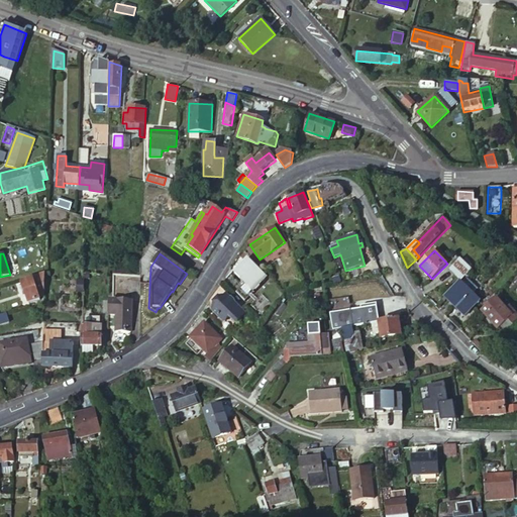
[(261,270),(245,253),(240,259),(245,263),(235,274),(244,283),(236,292),(245,300),(253,292),(267,278),(260,271),(261,270)]
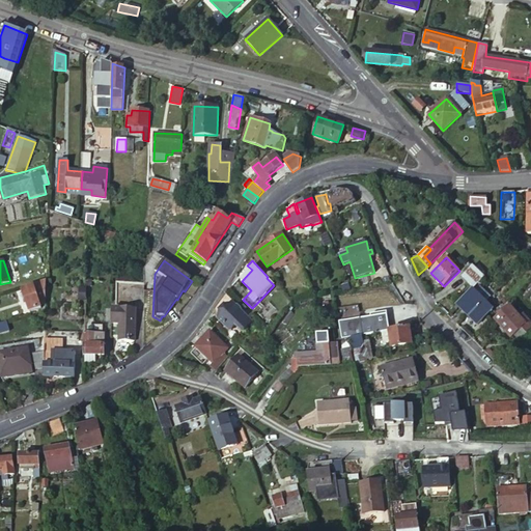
[(474,288),(484,278),(472,266),(462,277),(474,288)]
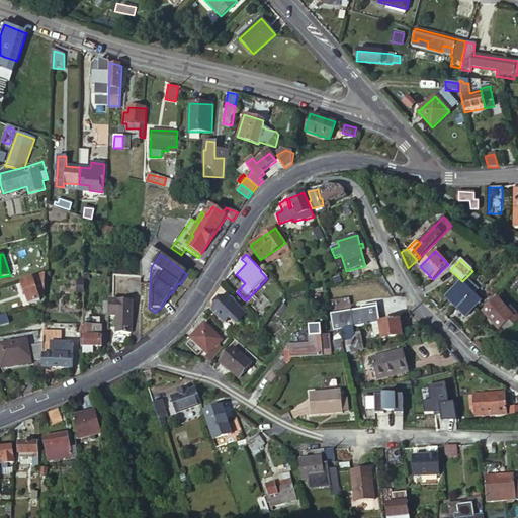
[(39,297),(45,295),(45,282),(45,273),(31,277),(32,280),(22,283),(29,304),(39,299),(39,297)]
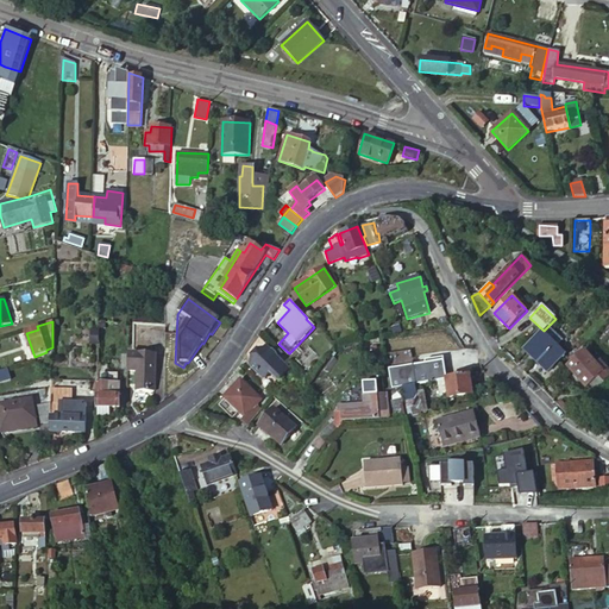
[(269,328),(262,336),(272,346),(280,338),(269,328)]
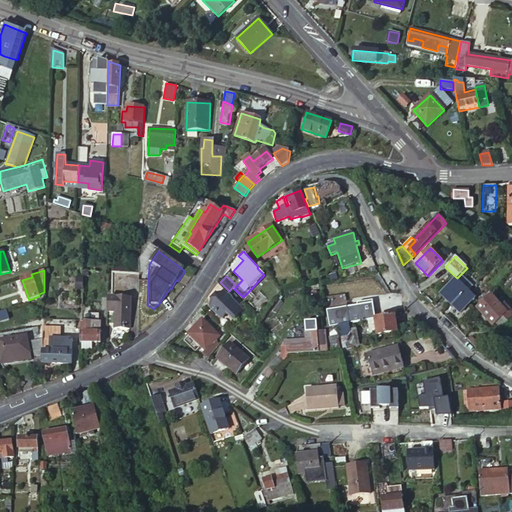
[(456,280),(441,295),(460,314),(475,299),(456,280)]
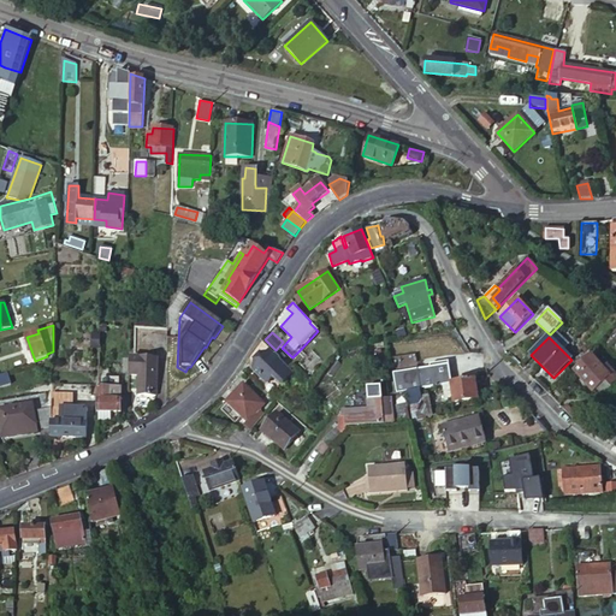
[(605,380),(610,386),(615,380),(615,367),(612,371),(606,365),(603,368),(591,354),(573,372),(592,392),(605,380)]
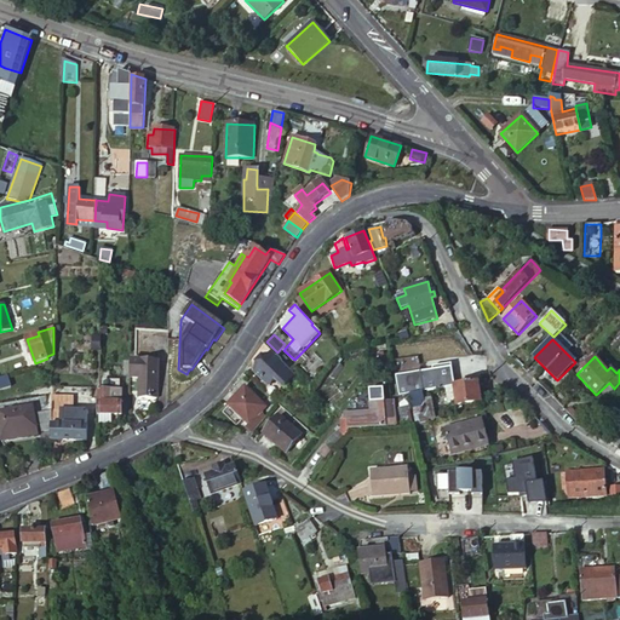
[(271,357),(257,373),(268,384),(275,378),(283,386),(294,375),(285,367),(286,366),(277,357),(275,361),(271,357)]
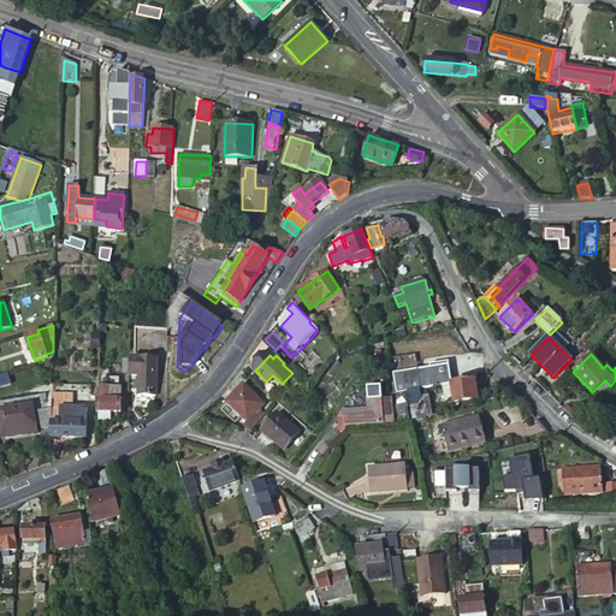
[(158,359),(130,357),(129,375),(138,375),(137,395),(157,396),(158,359)]
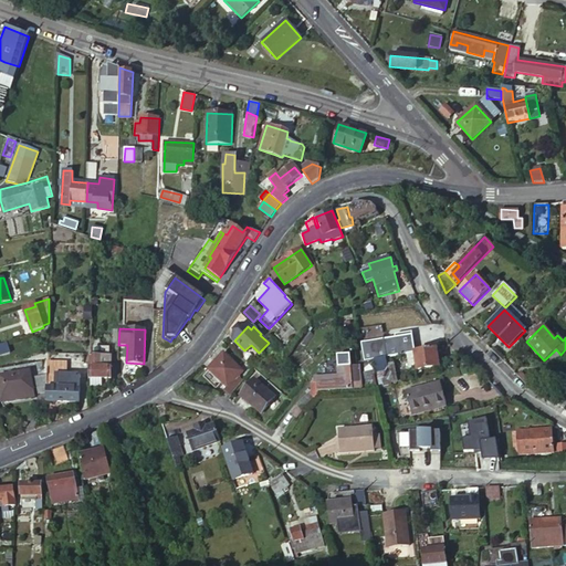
[(415,353),(413,349),(412,335),(385,339),(387,357),(390,357),(415,353)]
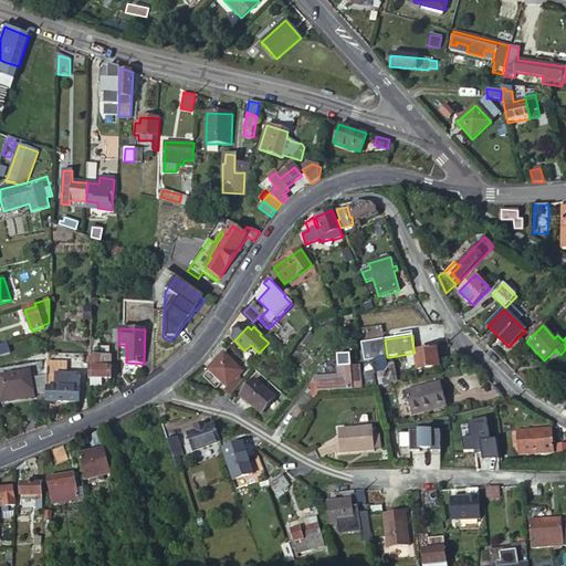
[(431,335),(418,337),(418,345),(432,343),(431,335)]
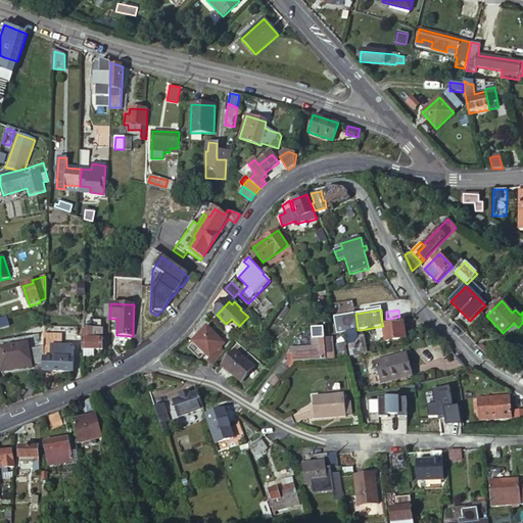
[(340,316),(333,317),(336,333),(343,332),(340,316)]
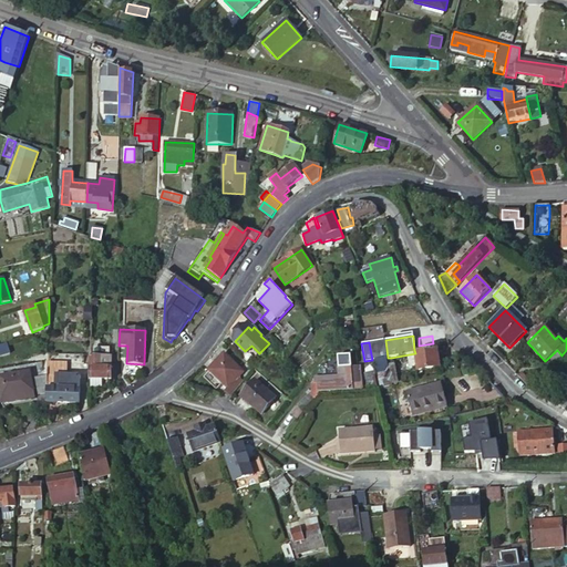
[(437,349),(415,353),(419,371),(440,368),(437,349)]
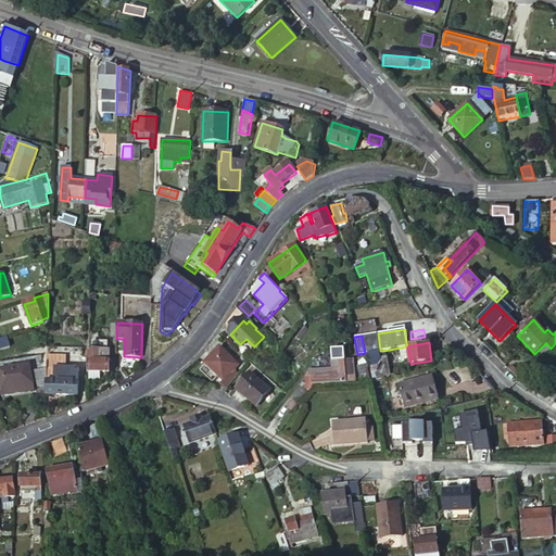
[(89,350),(88,371),(109,371),(109,362),(99,362),(99,350),(96,350),(96,345),(92,345),(92,350),(89,350)]
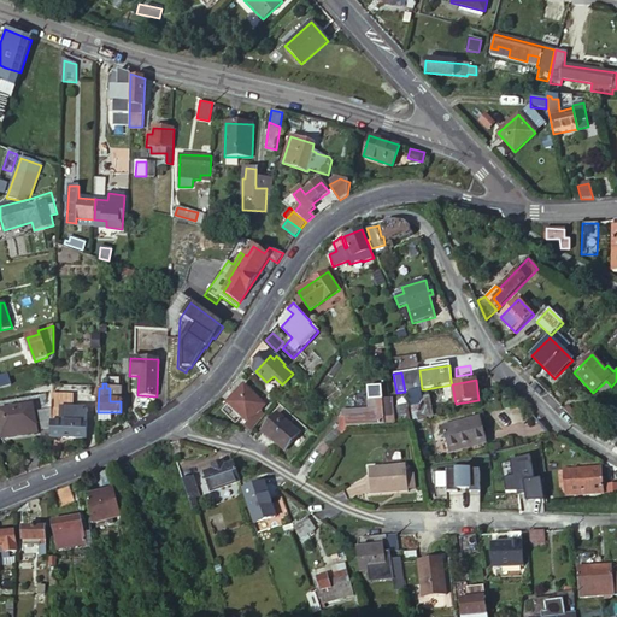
[(245,427),(251,433),(264,417),(258,412),(265,404),(260,400),(244,386),(227,404),(248,423),(245,427)]
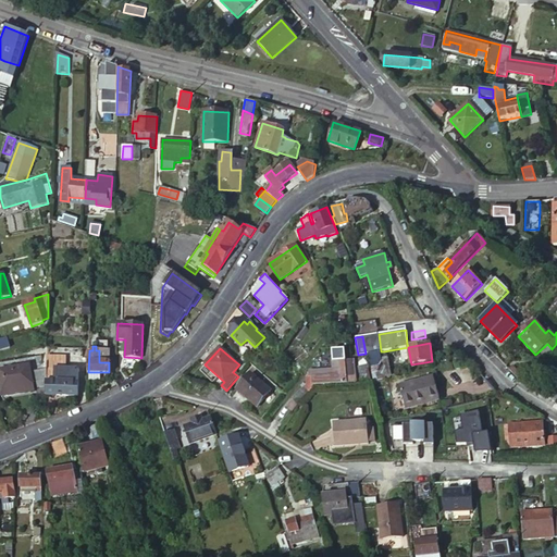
[(385,381),(379,351),(368,354),(374,383),(385,381)]
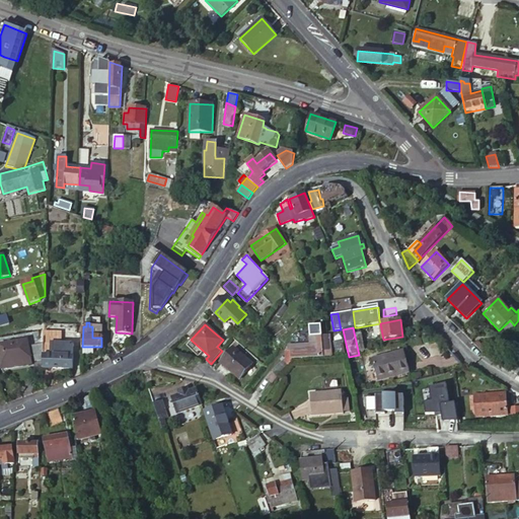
[(232,339),(224,331),(219,337),(223,340),(228,344),(232,339)]
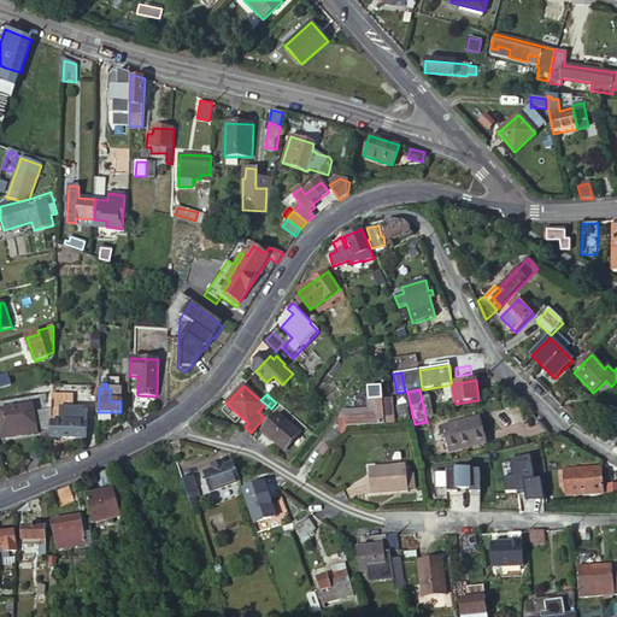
[(51,429),(51,438),(86,438),(87,409),(72,407),(72,397),(53,395),(53,403),(52,403),(52,410),(51,427),(51,429)]
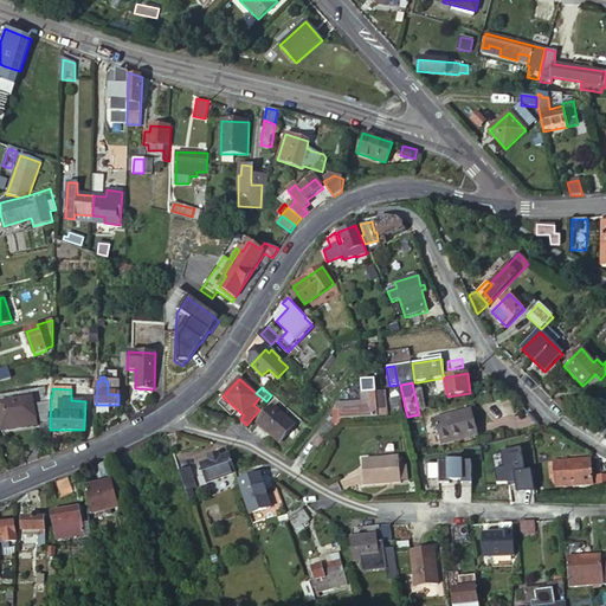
[(375,393),(361,394),(363,407),(356,407),(356,408),(335,411),(334,420),(318,433),(322,439),(342,421),(341,419),(378,417),(378,410),(387,408),(386,394),(375,394),(375,393)]
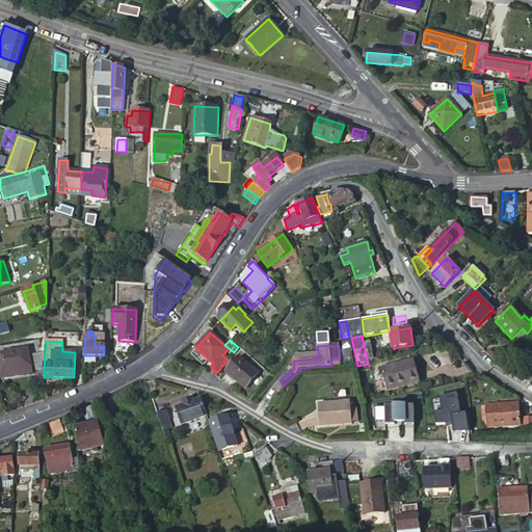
[(28,349),(0,353),(0,356),(2,372),(31,367),(28,349)]
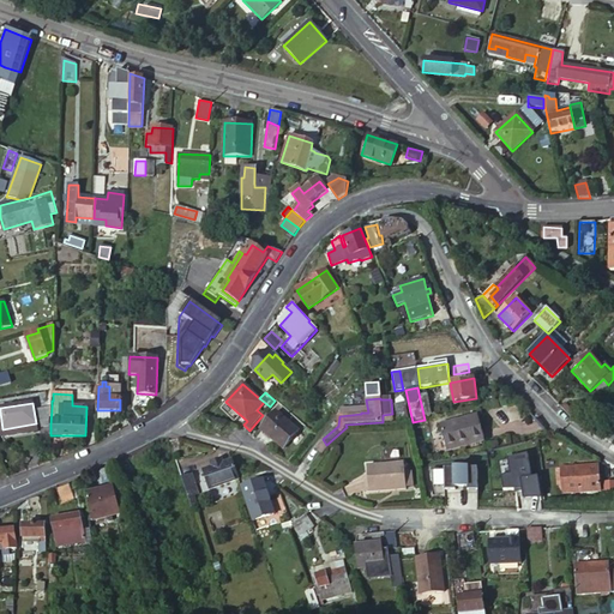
[(405,404),(395,405),(398,422),(409,421),(405,404)]
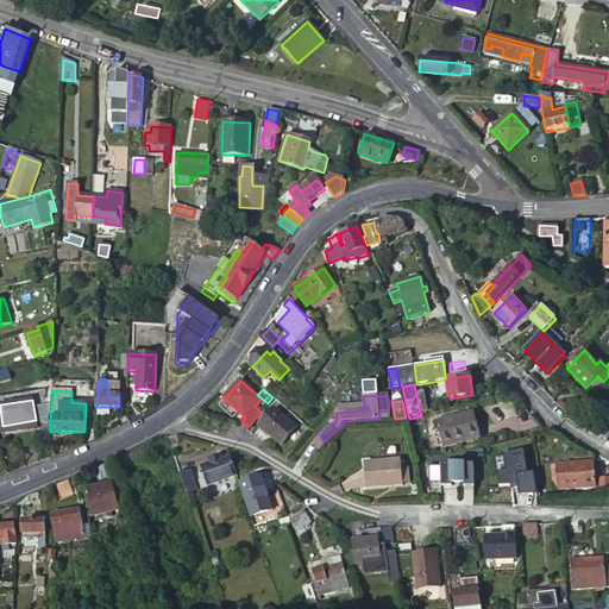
[(50,421),(51,405),(38,407),(42,425),(50,424),(50,421)]
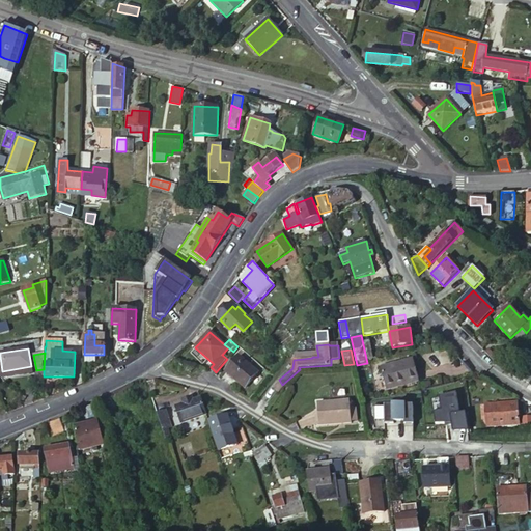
[(258,372),(239,356),(225,372),(245,388),(258,372)]
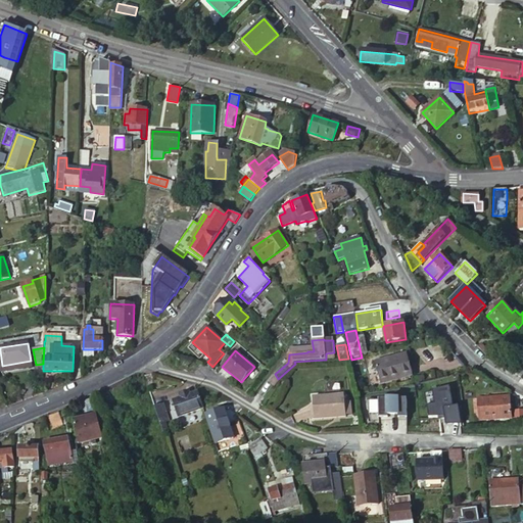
[(407,353),(375,362),(381,383),(413,375),(407,353)]
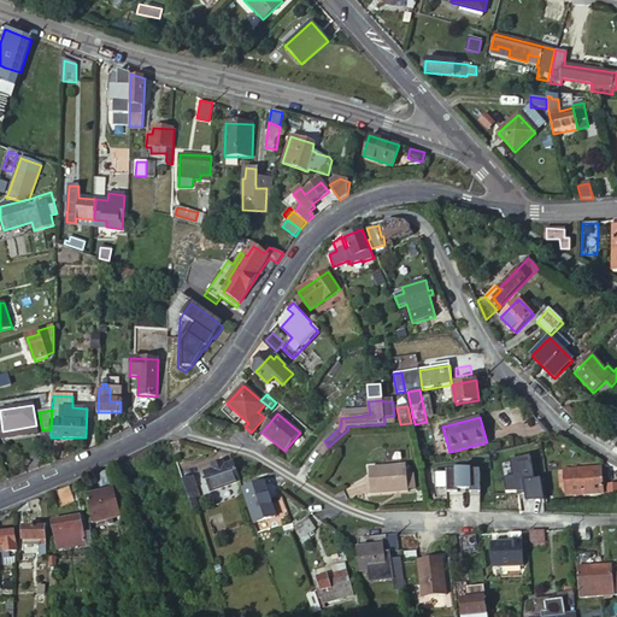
[(178,441),(170,444),(174,457),(183,453),(178,441)]
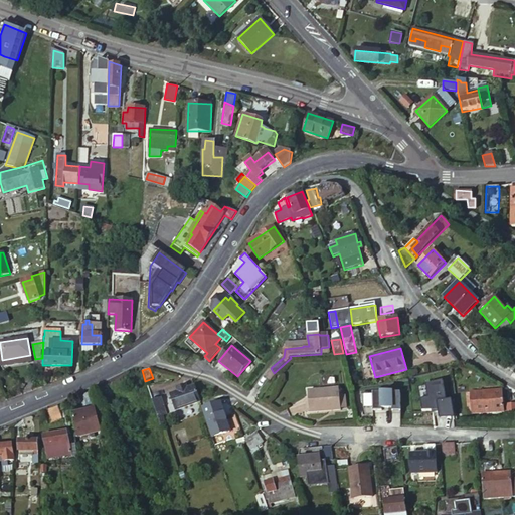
[(443,383),(419,388),(422,411),(438,411),(439,418),(453,418),(451,400),(445,401),(443,383)]
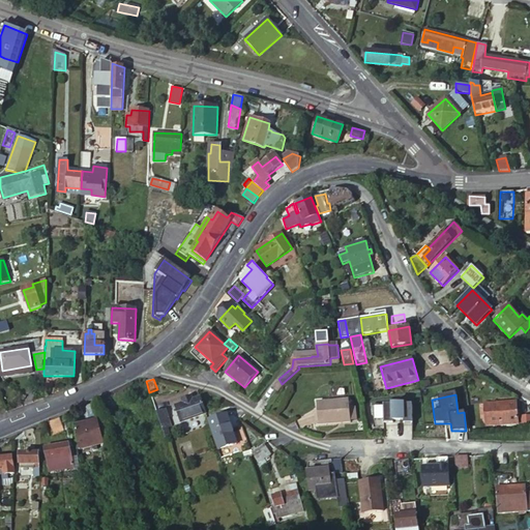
[(205,413),(200,398),(190,400),(182,403),(175,406),(176,409),(174,410),(175,415),(178,414),(181,422),(205,413)]
